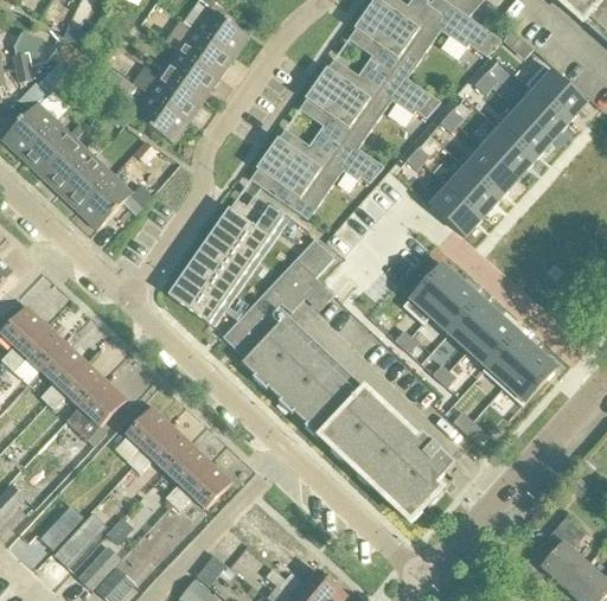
[(375,0),(349,39),(372,56),(372,55),(407,78),(440,30),(466,48),(468,44),(486,56),(502,39),(468,17),(446,0),(433,0),(430,2),(427,0),(410,0),(407,5),(400,0),(375,0)]
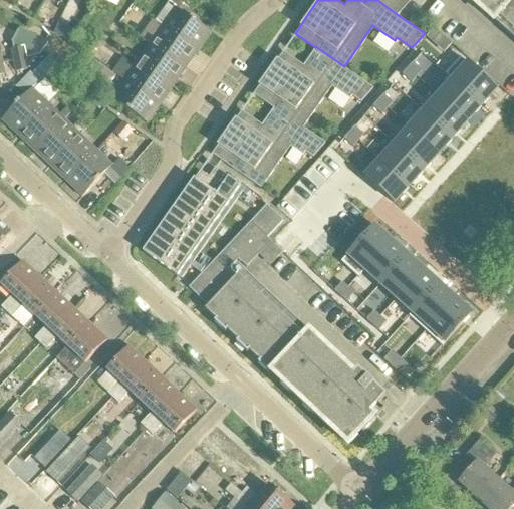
[(377,0),(397,14),(409,0),(482,0),(513,28),(513,0),(377,0)]
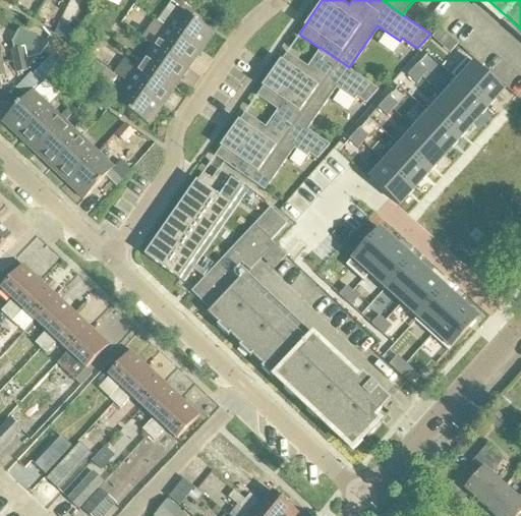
[(177,5),(164,24),(200,49),(214,31),(177,5)]
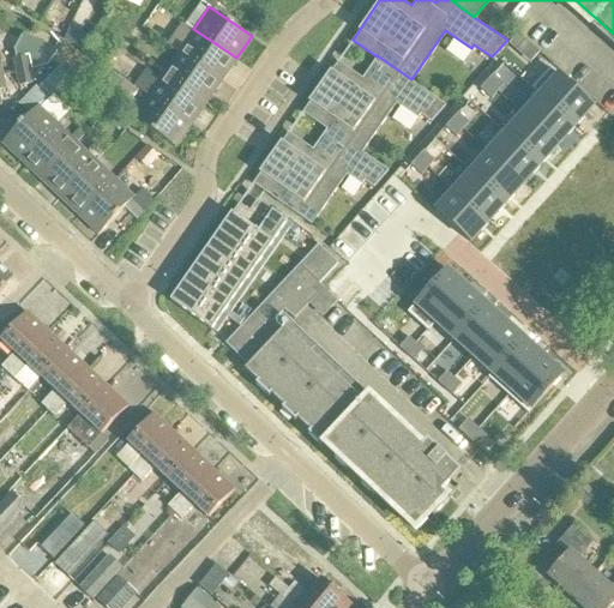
[(168,42),(179,50),(221,79),(236,58),(193,29),(182,20),(168,42)]
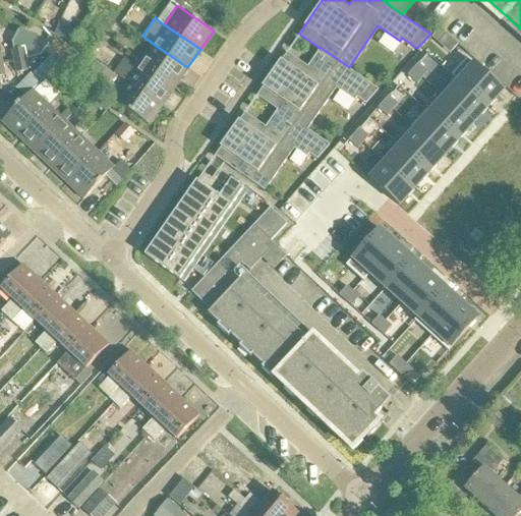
[(439,26),(432,33),(442,41),(448,35),(439,26)]
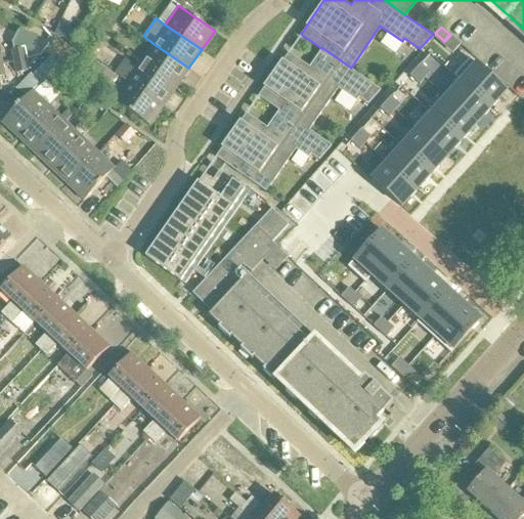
[(24,46),(26,57),(40,53),(46,44),(48,41),(19,28),(12,41),(14,48),(24,46)]
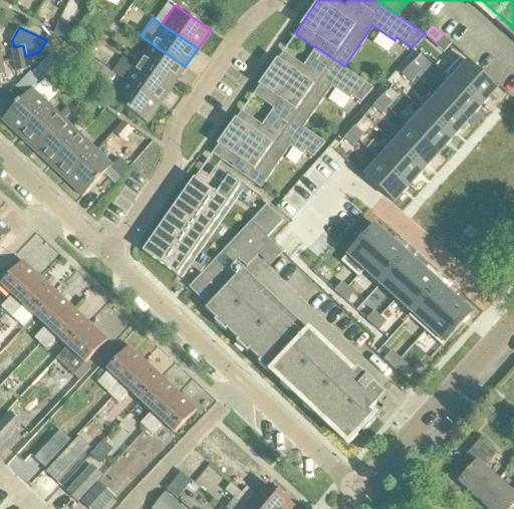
[(150,42),(137,60),(173,84),(185,66),(150,42)]
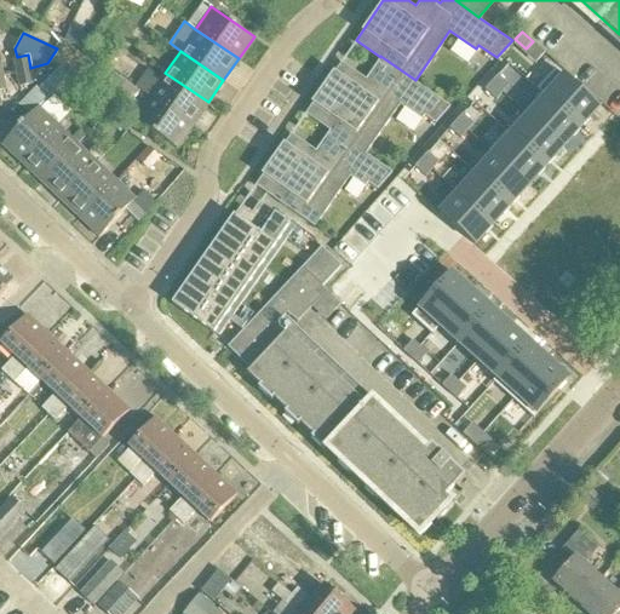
[(13,57),(17,70),(30,68),(28,55),(17,57),(13,57)]
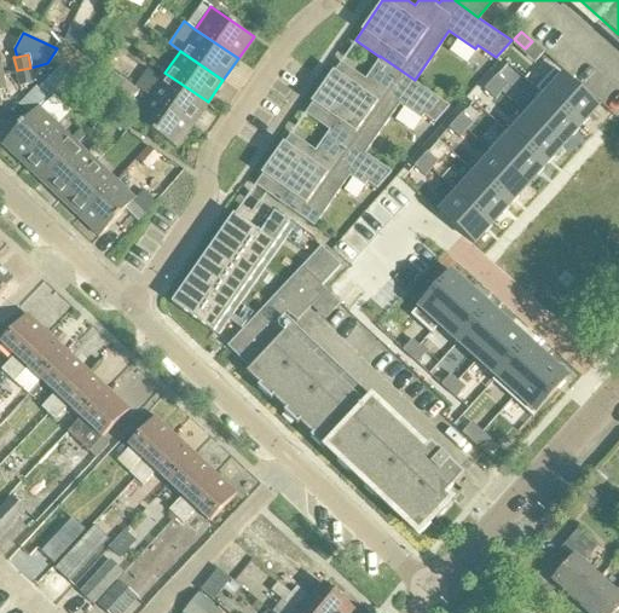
[(305,111),(329,128),(330,127),(364,151),(365,151),(399,102),(421,117),(423,114),(434,120),(450,103),(415,80),(380,56),(380,57),(365,76),(341,59),(305,111)]
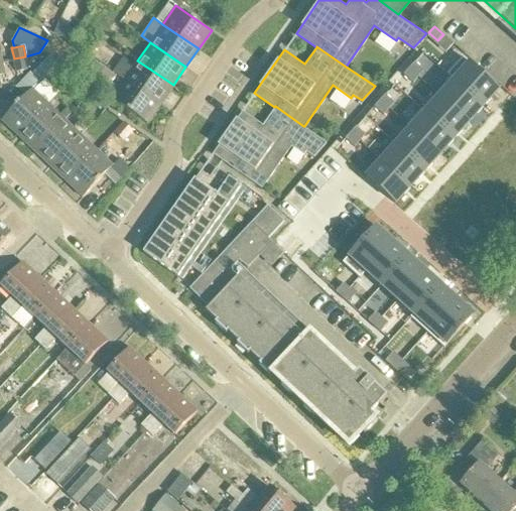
[(32,71),(41,79),(57,60),(49,53),(32,71)]
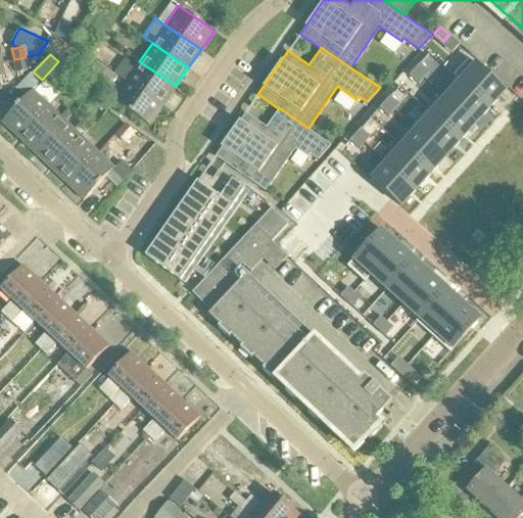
[(26,57),(14,59),(16,71),(28,68),(26,57)]
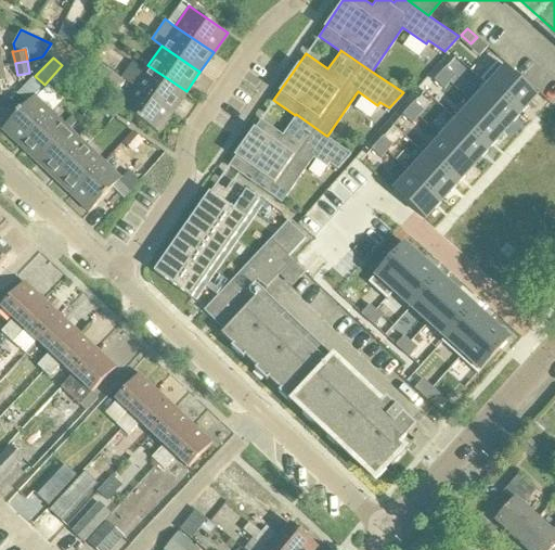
[(147,65),(133,85),(172,111),(186,91),(147,65)]
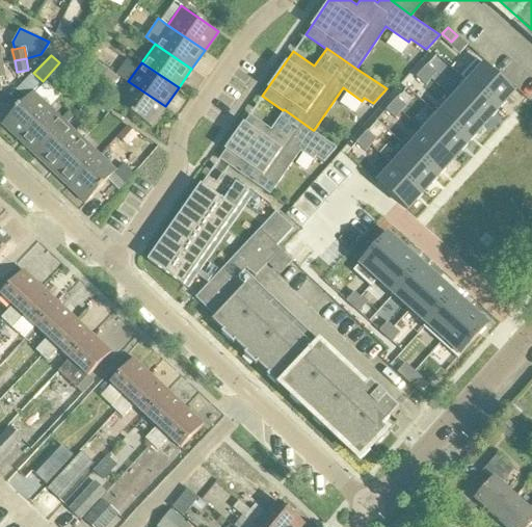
[(427,62),(422,69),(430,77),(436,71),(427,62)]
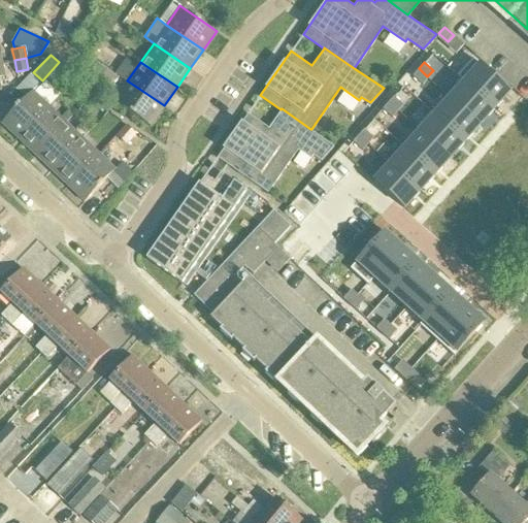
[(480,63),(464,79),(494,106),(509,90),(480,63)]
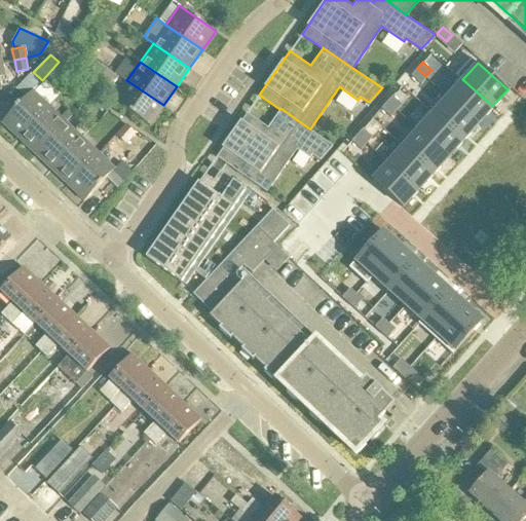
[(101,76),(111,83),(117,75),(108,68),(101,76)]
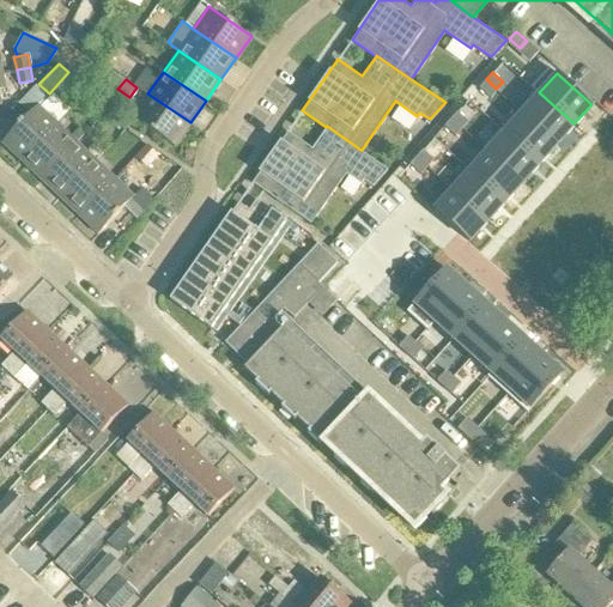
[(486,79),(479,86),(490,96),(496,89),(486,79)]
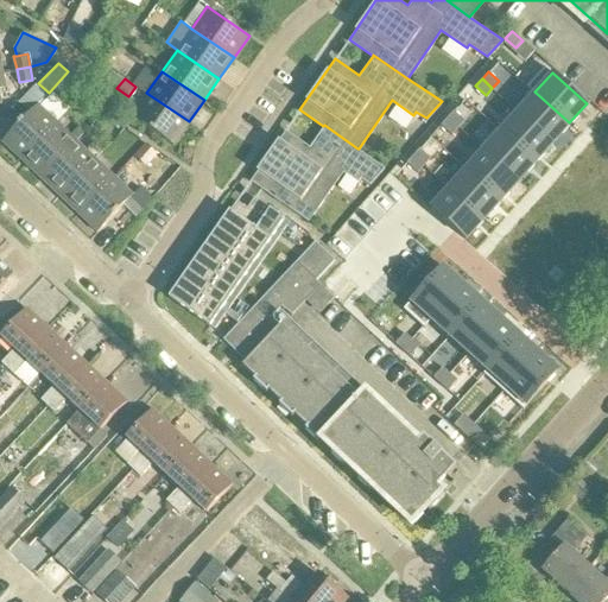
[(21,158),(57,120),(69,107),(52,92),(39,105),(37,102),(2,139),(21,158)]
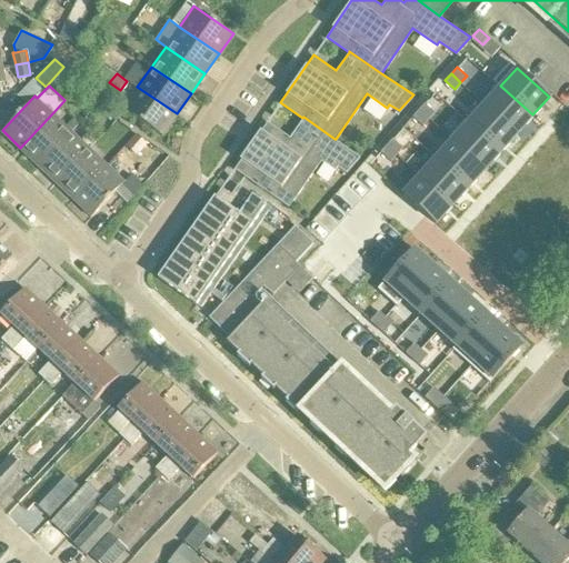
[(500,86),(485,103),(516,132),(532,114),(500,86)]
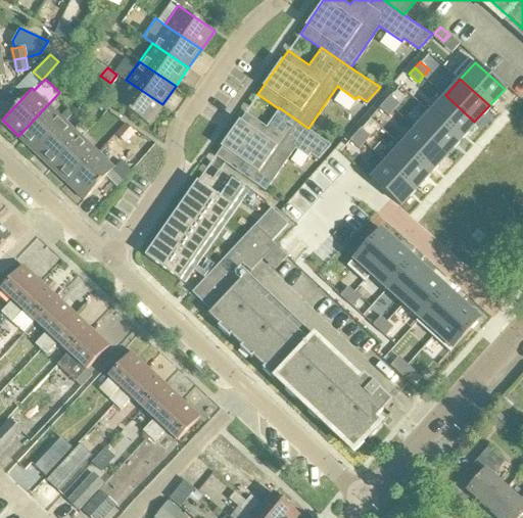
[(162,104),(126,80),(112,98),(149,124),(162,104)]
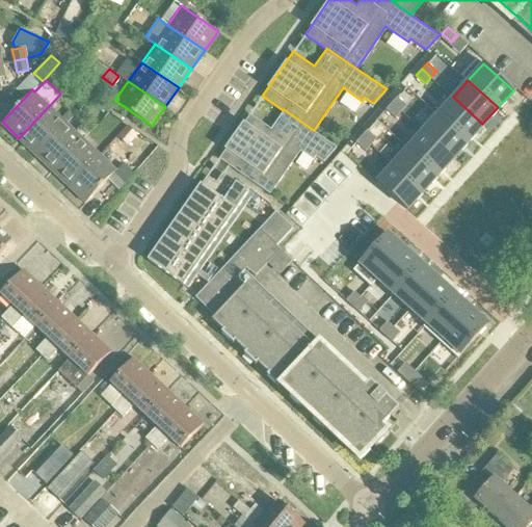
[(397,96),(392,102),(400,110),(406,104),(397,96)]
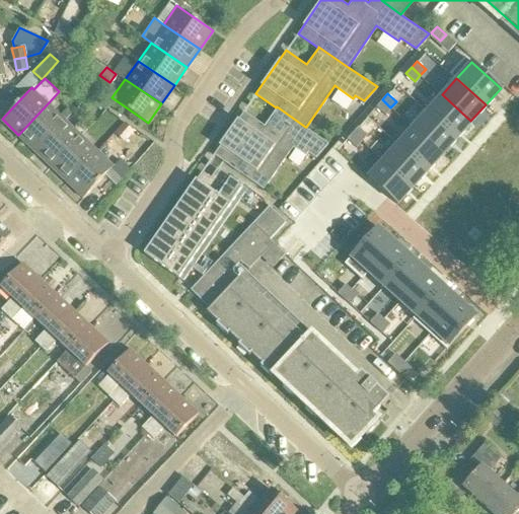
[(442,94),(427,111),(456,137),(470,121),(442,94)]
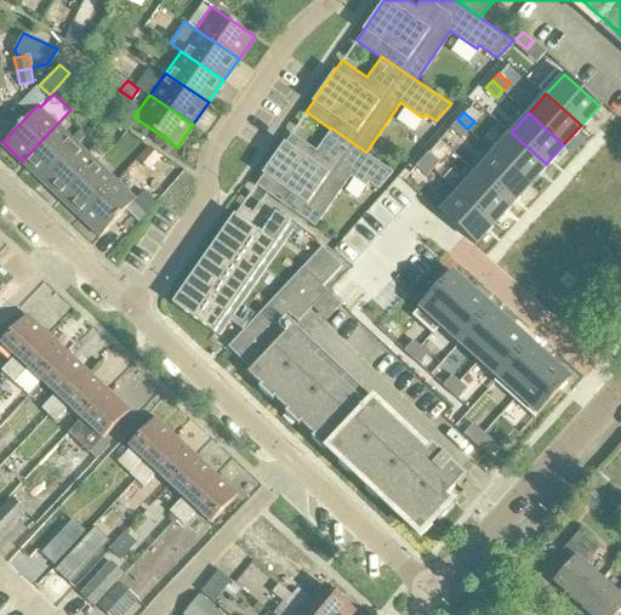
[(457,119),(450,126),(461,136),(467,129),(457,119)]
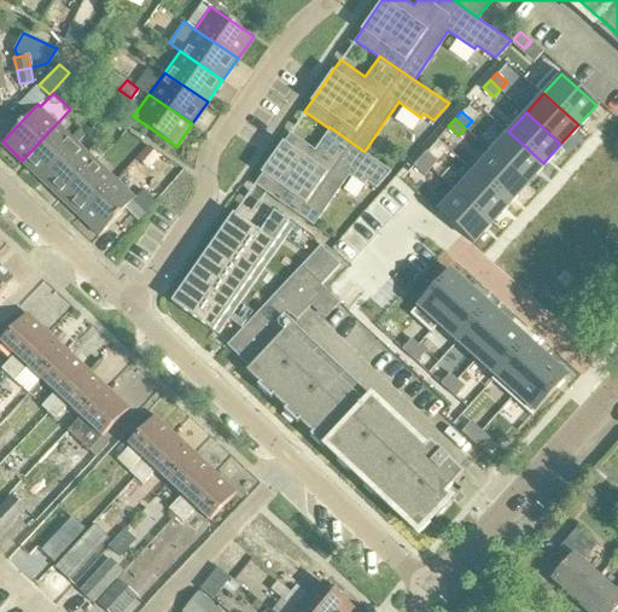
[(22,161),(41,179),(77,140),(58,122),(22,161)]
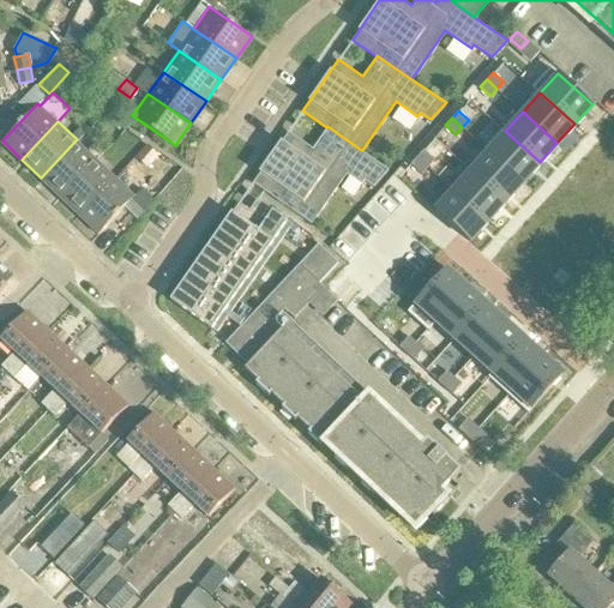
[(327,126),(326,127),(313,146),(289,130),(253,181),(312,222),(347,173),(361,182),(365,179),(373,185),(387,168),(362,150),(361,150),(327,126)]
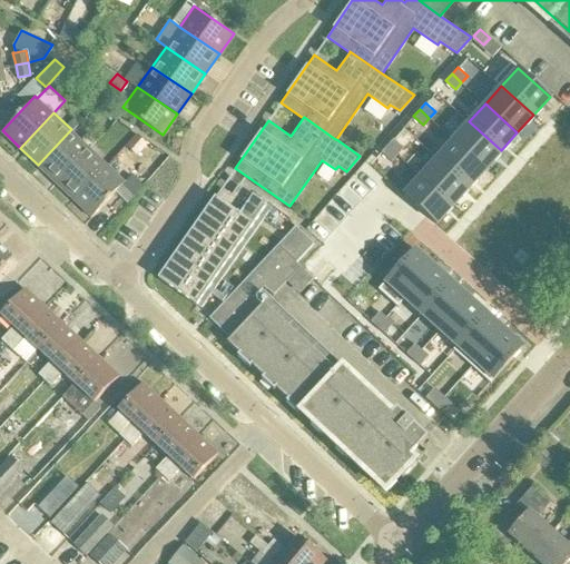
[(469,121),(453,139),(485,168),(501,150),(469,121)]
